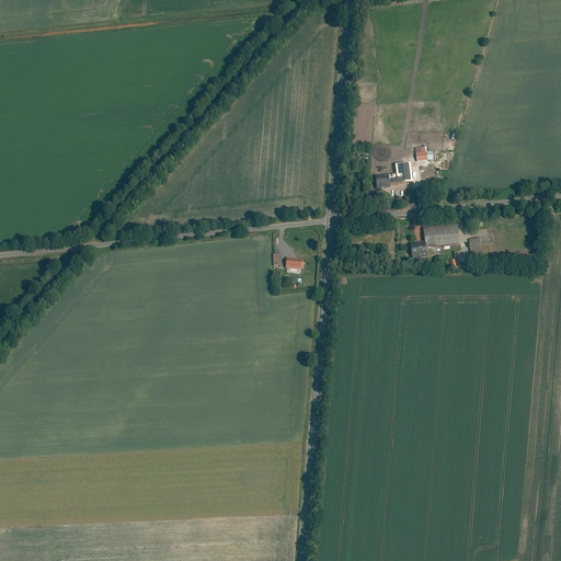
[(415,145),(418,162),(434,160),(434,155),(438,155),(437,150),(426,151),(426,149),(421,149),(421,145),(415,145)]
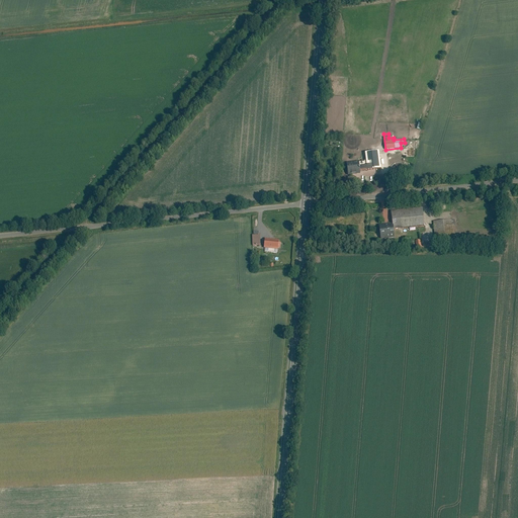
[(347,164),(349,176),(361,174),(360,172),(381,169),(379,151),(365,153),(366,161),(347,164)]
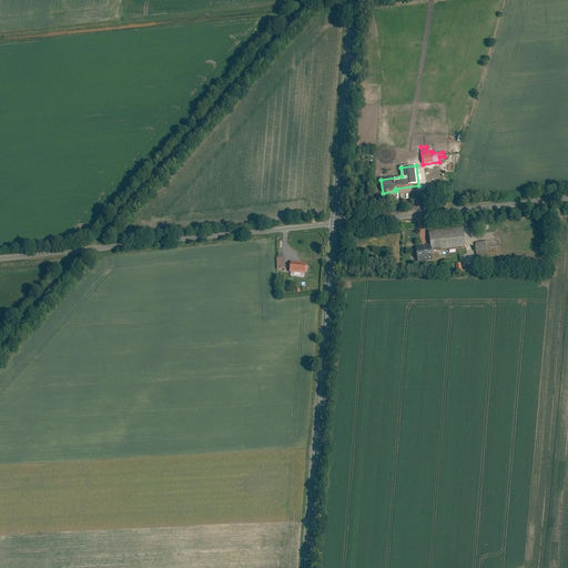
[(415,247),(417,264),(434,263),(432,253),(467,249),(464,225),(428,230),(430,245),(415,247)]
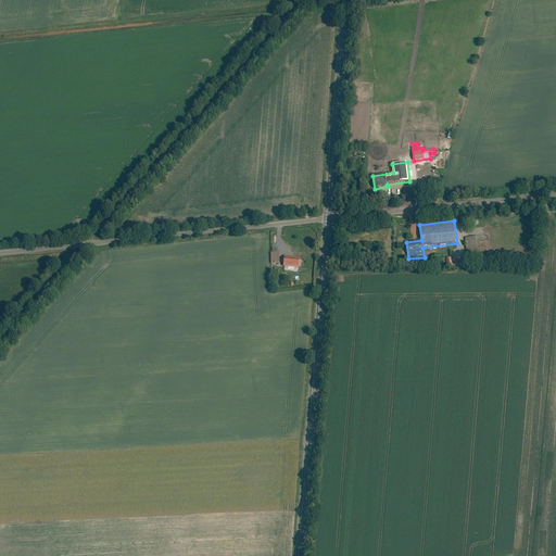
[(489,236),(466,239),(469,257),(489,254),(487,242),(489,241),(489,236)]
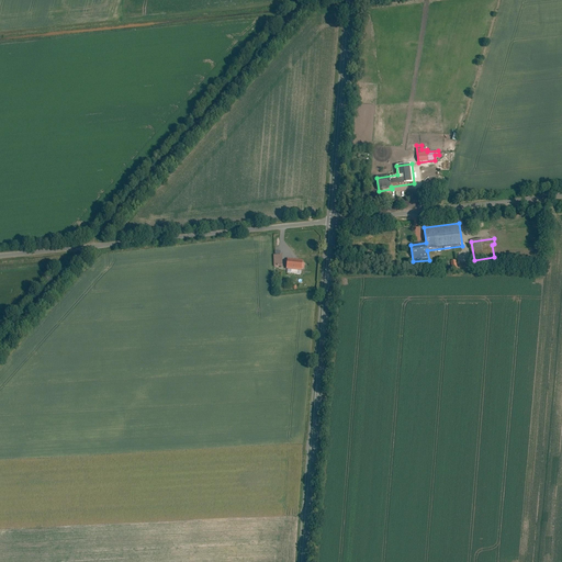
[(272,255),(272,267),(283,267),(283,255),(280,255),(280,251),(276,251),(276,255),(272,255)]
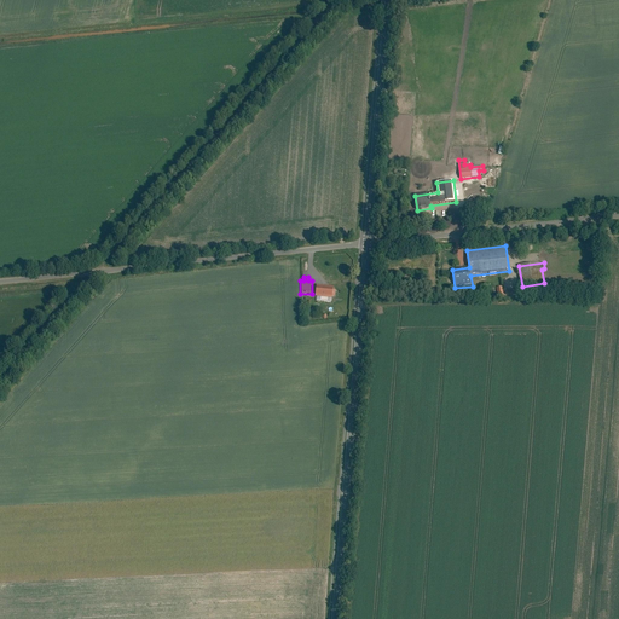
[(318,285),(316,296),(333,299),(333,296),(335,298),(336,289),(334,289),(334,287),(318,285)]
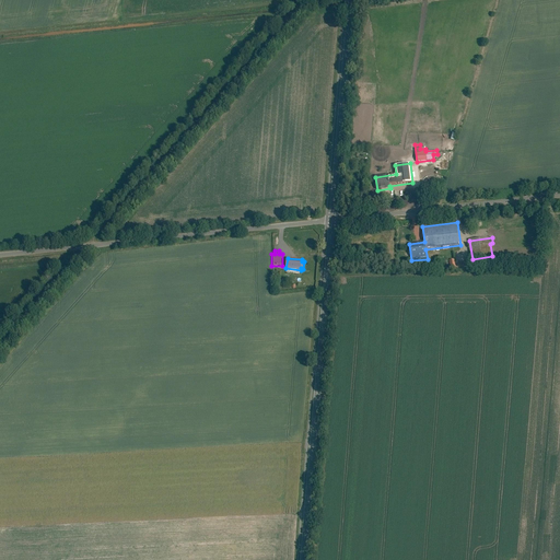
All buildings are outlined.
